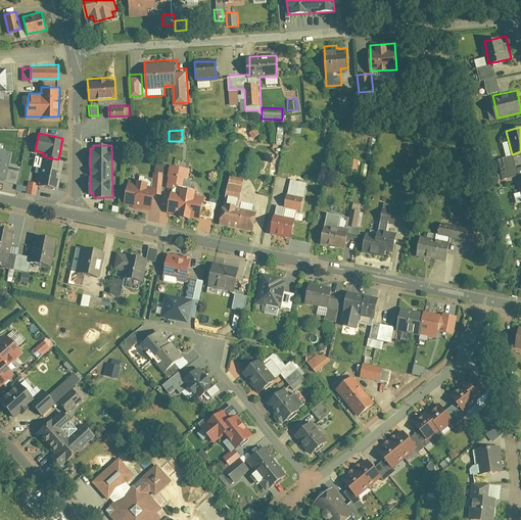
[(9,153),(0,151),(0,179),(3,180),(9,153)]
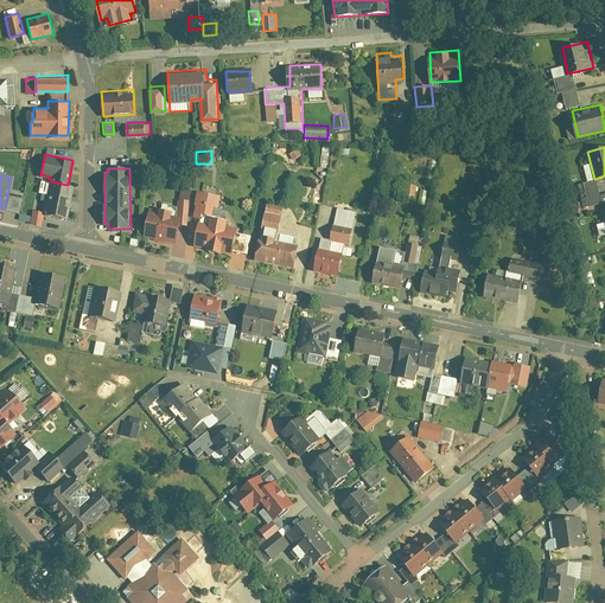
[(68,185),(50,181),(43,211),(67,216),(72,186),(68,185)]
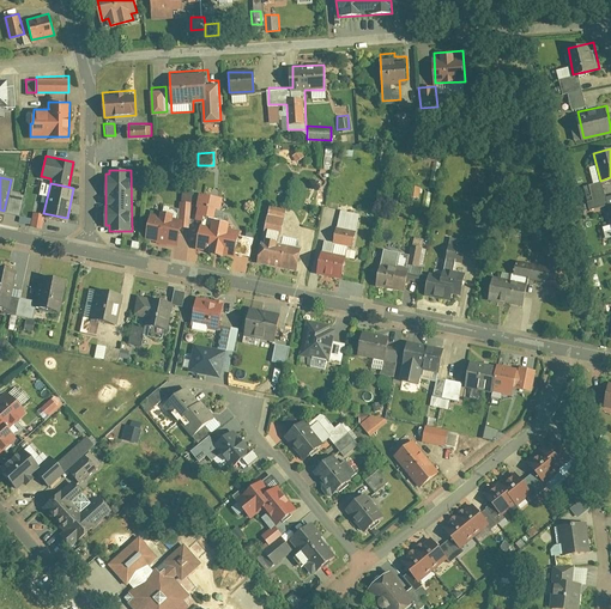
[(180,217),(145,209),(139,239),(174,247),(180,217)]
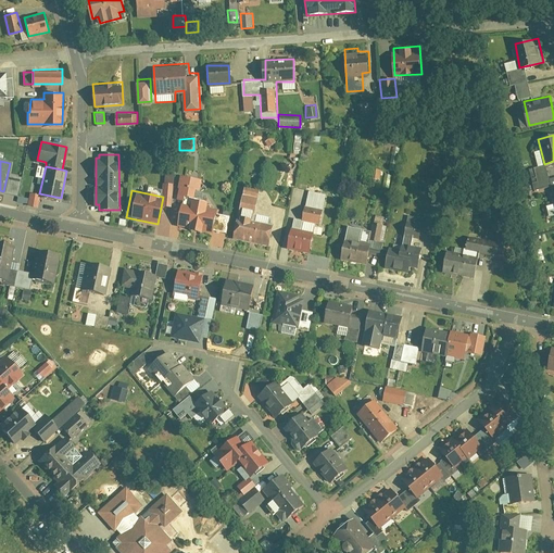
[(29,191),(27,203),(37,205),(39,193),(29,191)]
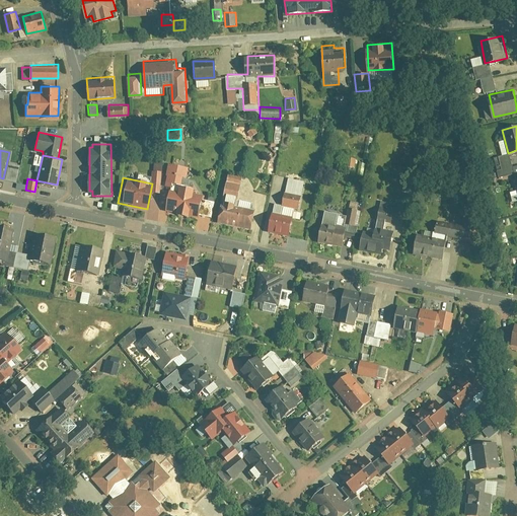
[(204,191),(168,183),(162,213),(198,220),(204,191)]
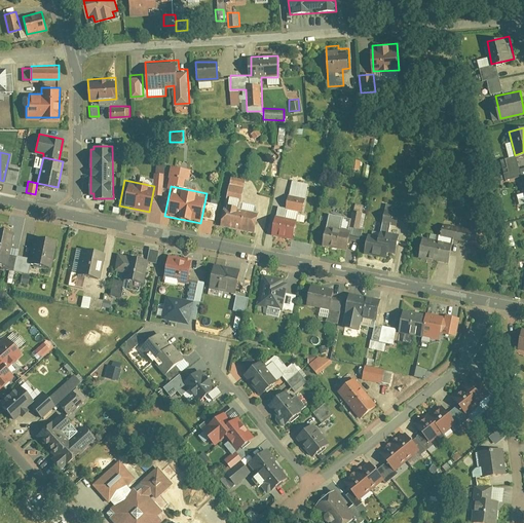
[(261,208),(227,200),(222,226),(256,232),(261,208)]
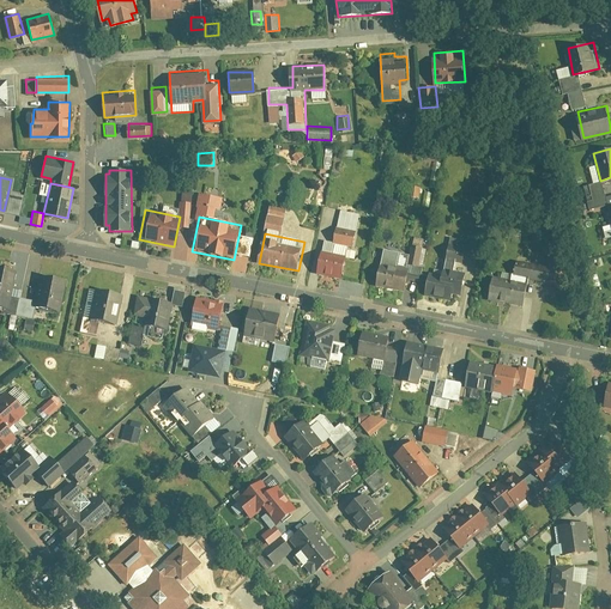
[(406,266),(418,268),(424,248),(412,244),(406,266)]
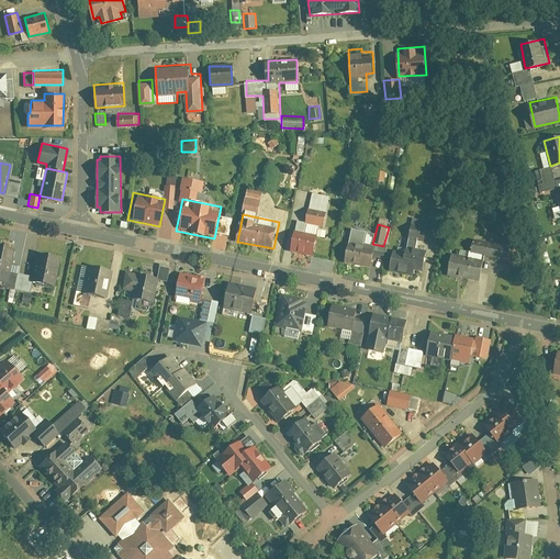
[(318,234),(291,228),(287,252),(313,257),(318,234)]
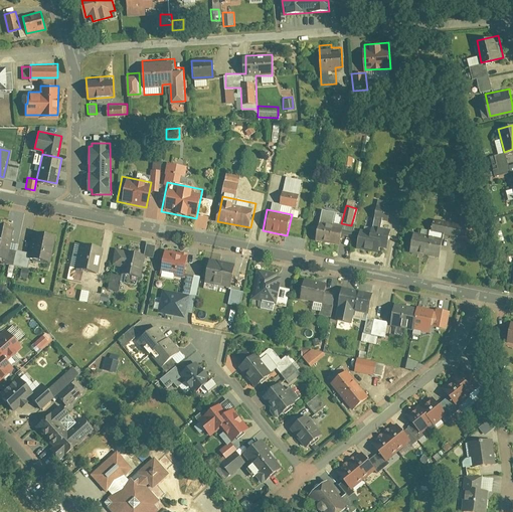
[(345,225),(315,219),(310,240),(341,246),(345,225)]
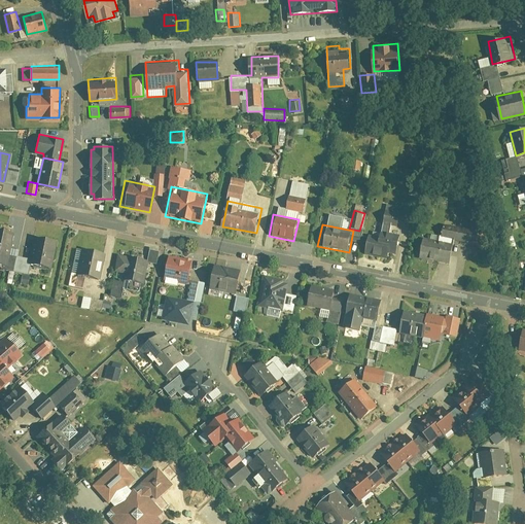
[(12,231),(0,228),(0,264),(1,265),(1,266),(28,272),(30,263),(53,267),(58,240),(34,236),(30,256),(8,252),(12,231)]
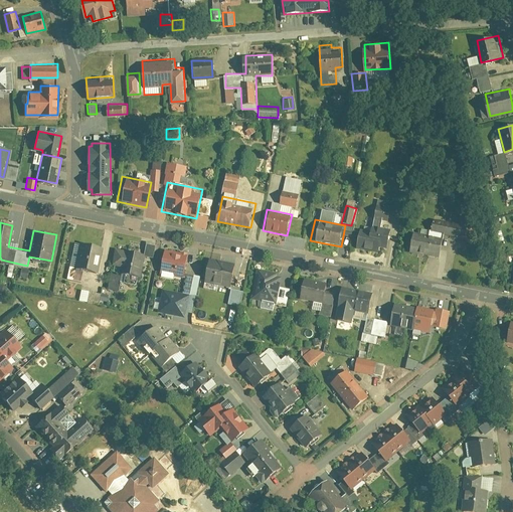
[(370,230),(359,228),(355,246),(384,252),(389,229),(371,225),(370,230)]
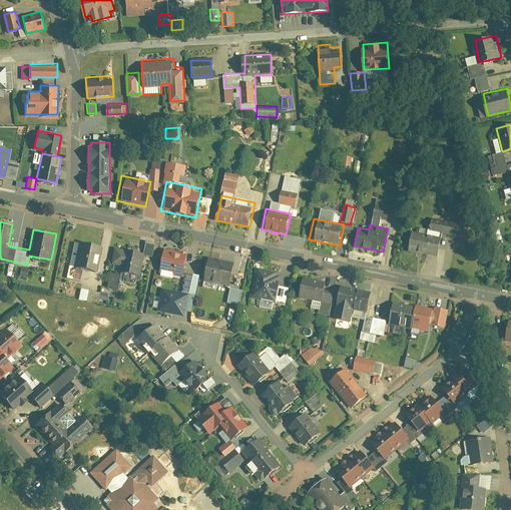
[(442,235),(408,228),(404,247),(438,255),(442,235)]
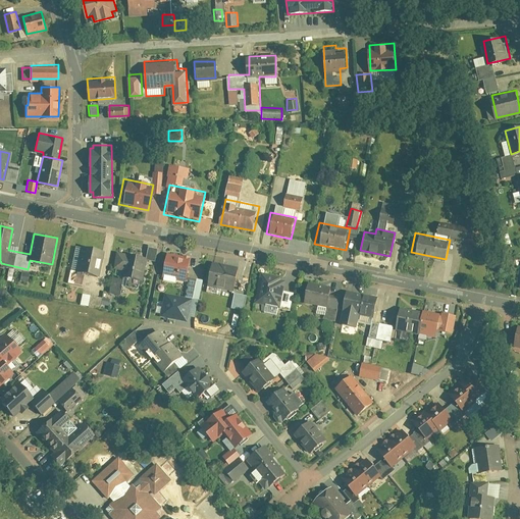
[(104,250),(74,244),(69,272),(98,278),(104,250)]
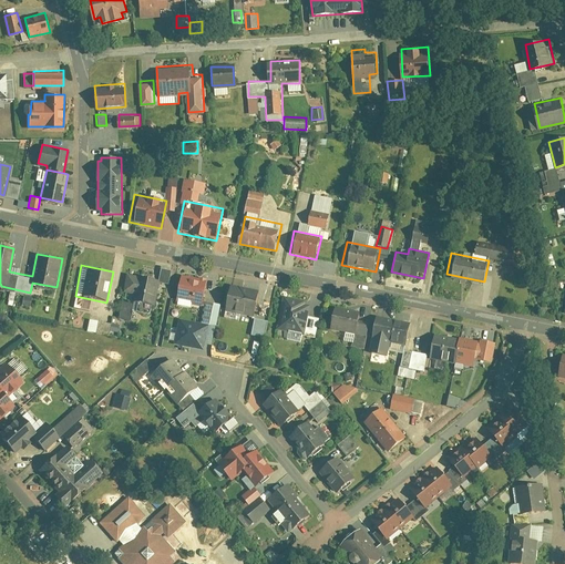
[(206,278),(180,273),(173,305),(199,310),(206,278)]
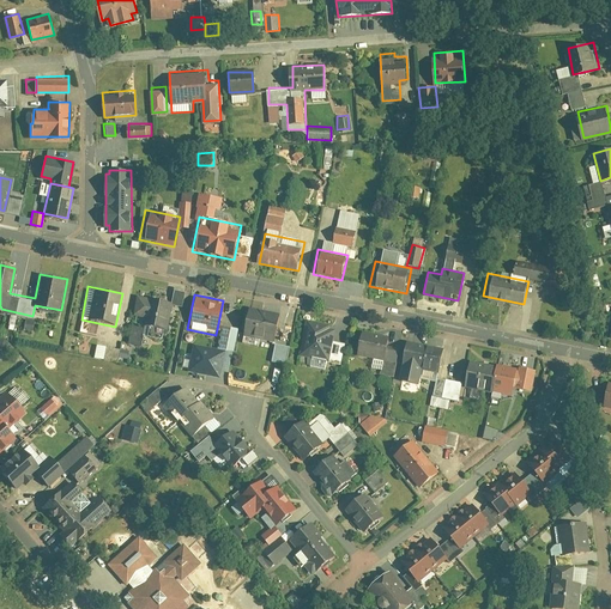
[(173,303),(144,297),(138,326),(167,332),(173,303)]
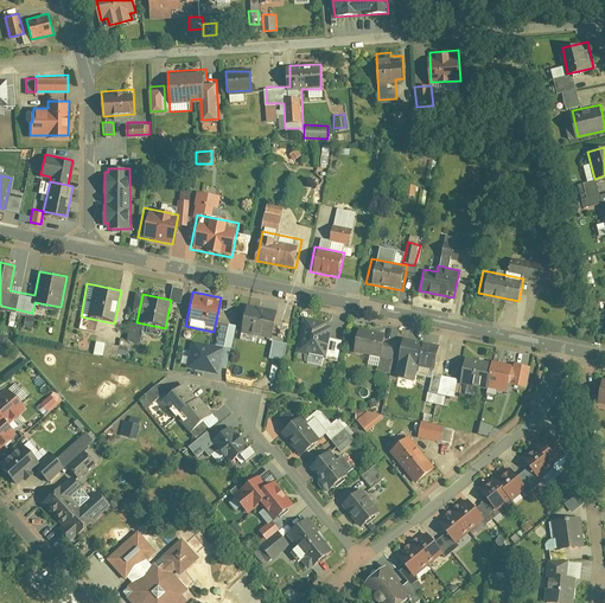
[(275,308),(244,301),(239,331),(269,337),(275,308)]
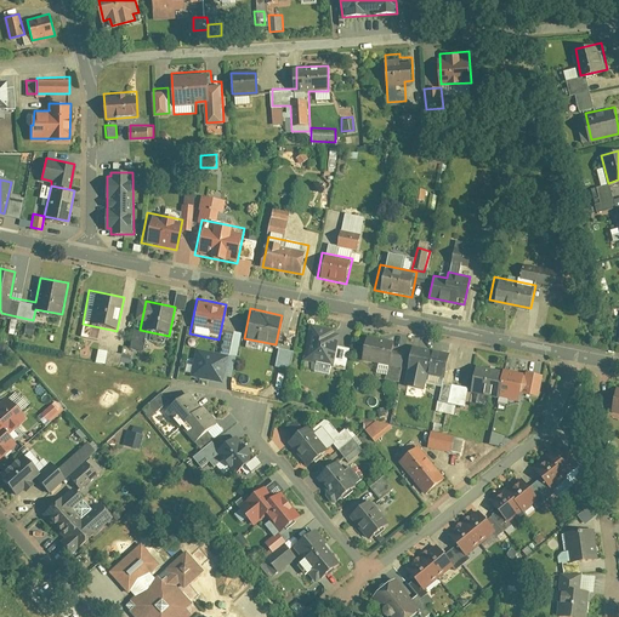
[(325,327),(310,324),(302,361),(331,367),(339,333),(324,331),(325,327)]
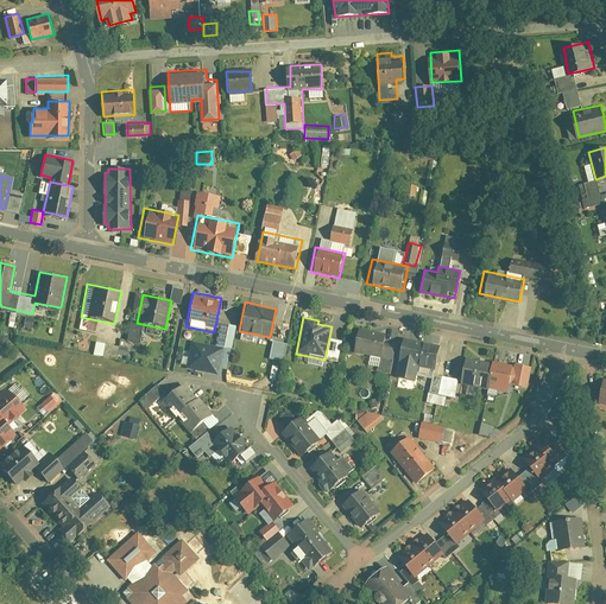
[(387,331),(354,324),(348,351),(383,358),(387,331)]
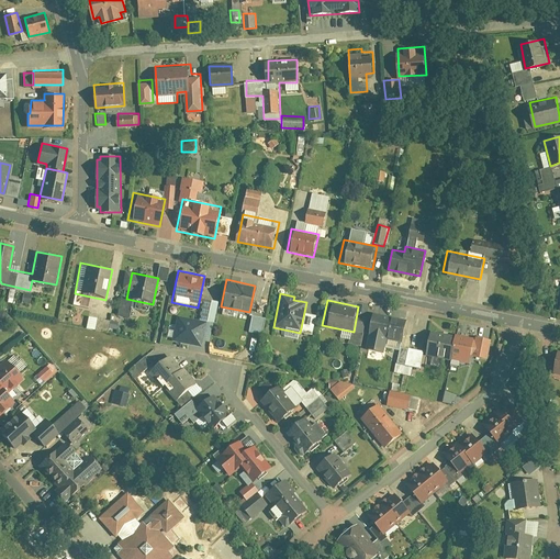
[(405,319),(370,311),(362,347),(381,351),(384,338),(401,342),(405,319)]
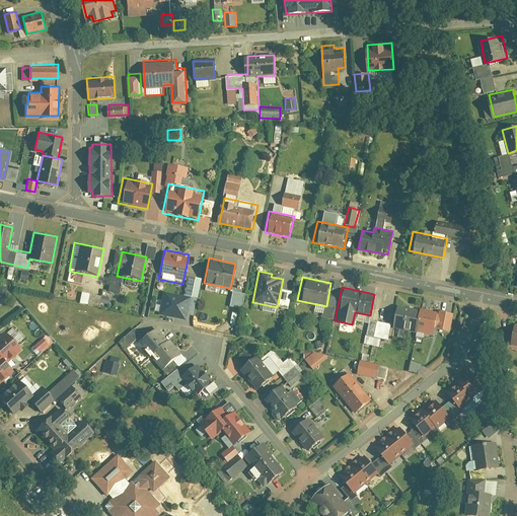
[(230,289),(227,305),(239,307),(243,292),(230,289)]
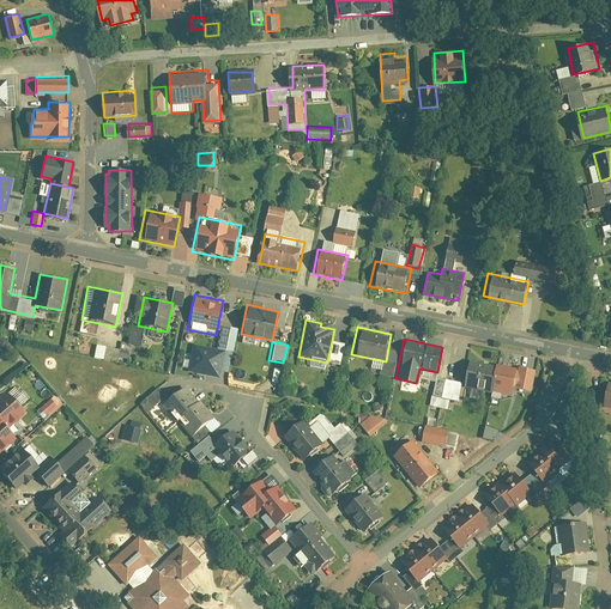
[(94,343),(91,355),(115,359),(118,347),(94,343)]
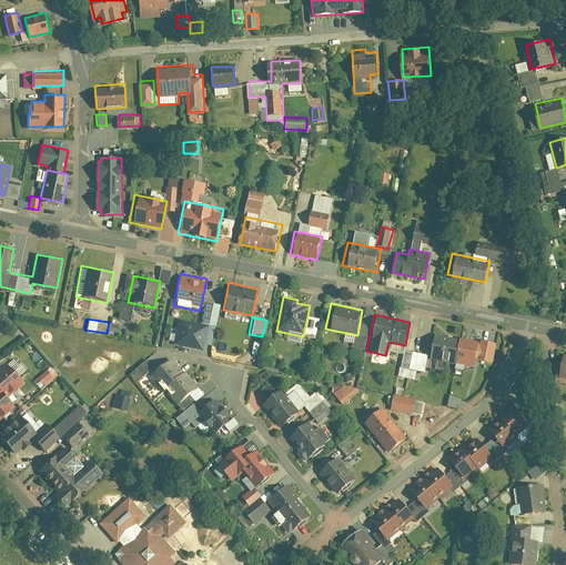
[(206,326),(179,320),(173,343),(202,350),(206,326)]
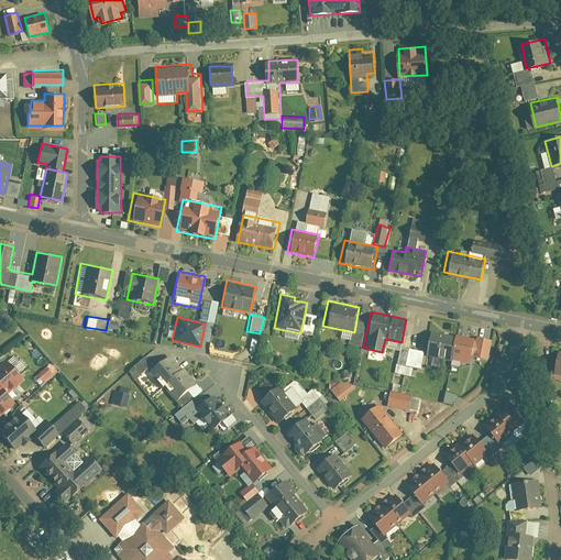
[(473,340),(426,330),(420,353),(468,363),(469,355),(483,359),(487,340),(473,338),(473,340)]
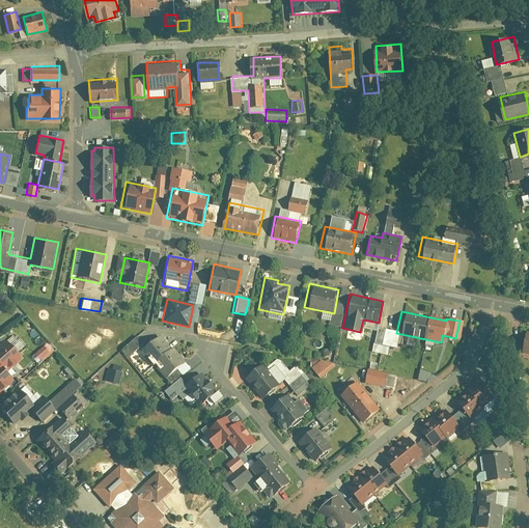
[(132,354),(143,342),(136,335),(124,346),(132,354)]
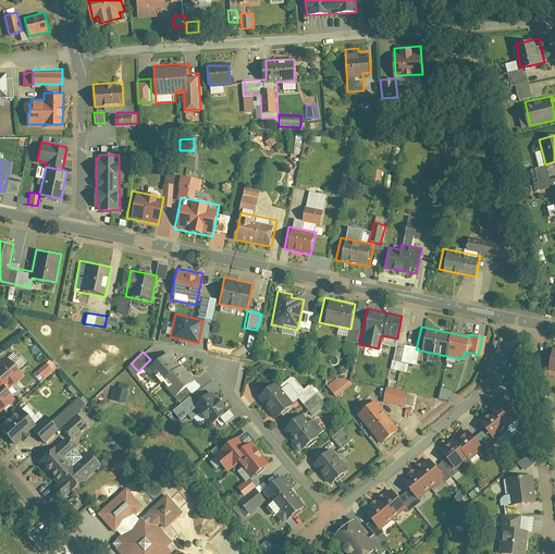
[(179,367),(168,354),(150,369),(160,382),(173,396),(193,380),(181,365),(179,367)]
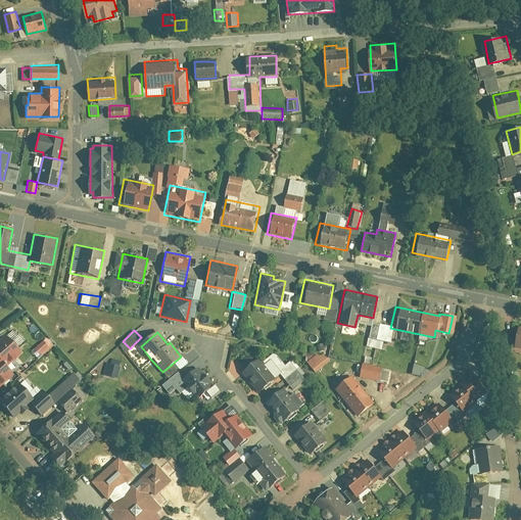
[(0,385),(14,374),(7,366),(22,352),(6,334),(0,339),(0,385)]
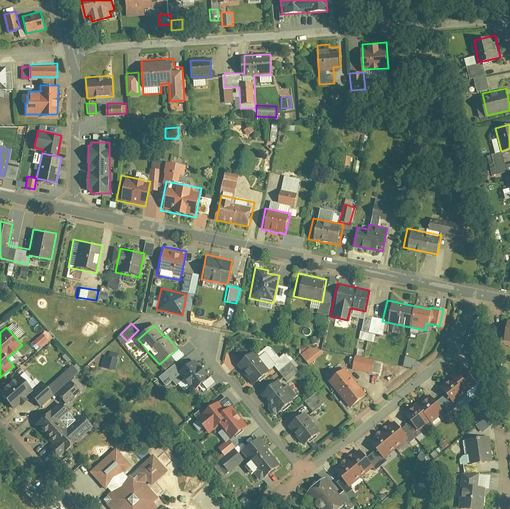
[(43,329),(30,340),(37,347),(49,336),(43,329)]
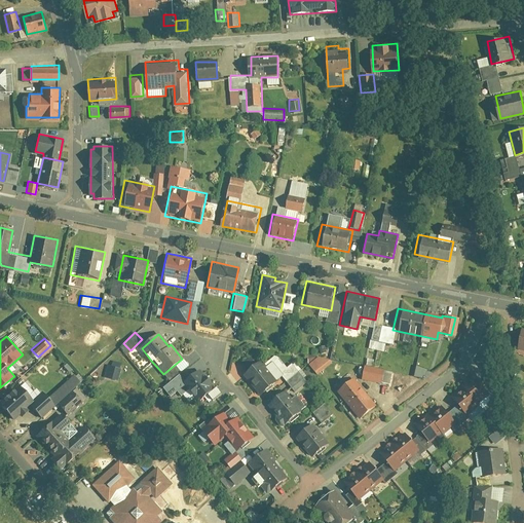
[(262,359),(245,373),(261,391),(283,373),(288,379),(300,368),(295,362),(289,368),(275,352),(264,362),(262,359)]
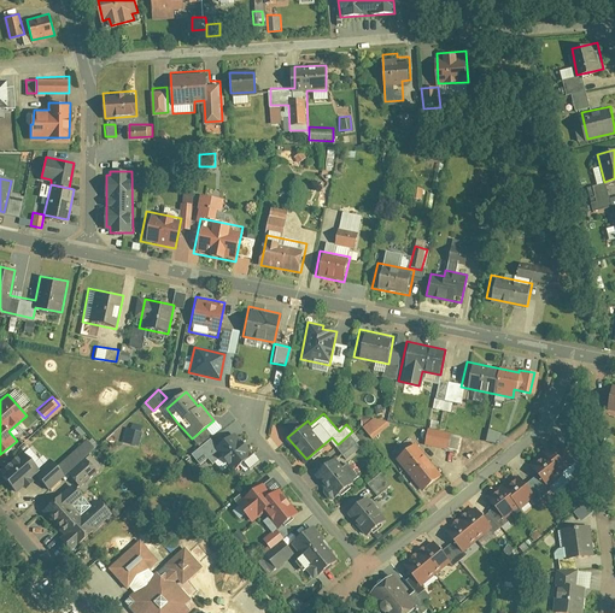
[(373,416),(363,424),(374,437),(392,420),(373,416)]
